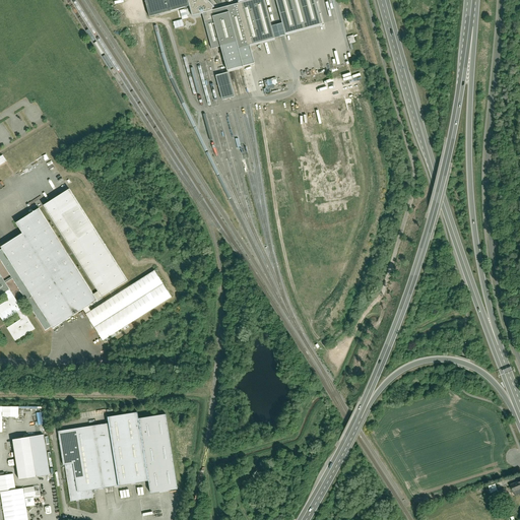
[(144,0),(148,16),(152,15),(189,5),(192,16),(203,13),(212,50),(217,49),(222,47),(230,73),(234,72),(240,70),(256,66),(250,47),(274,40),(264,0),(258,0),(214,12),(214,10),(215,10),(213,6),(210,4),(209,2),(206,0),(144,0)]
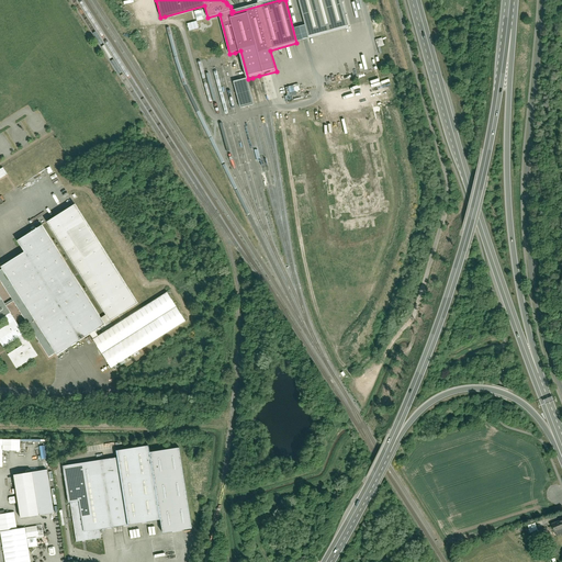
[(341,0),(299,0),(311,38),(349,29),(341,0)]
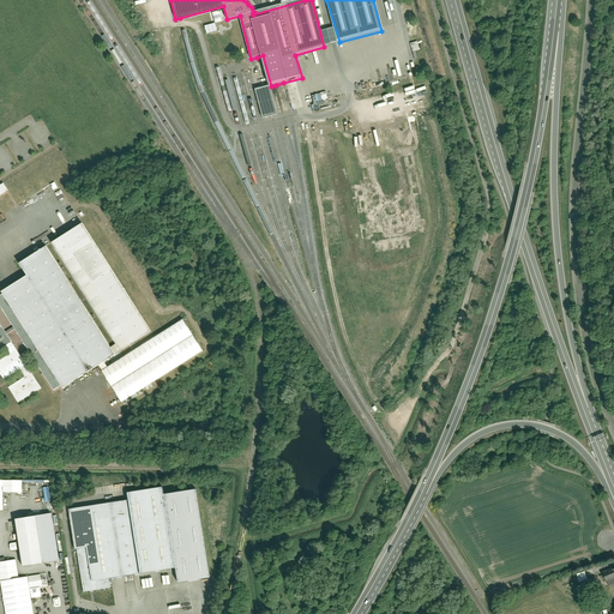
[(413,52),(420,49),(417,41),(410,43),(413,52)]
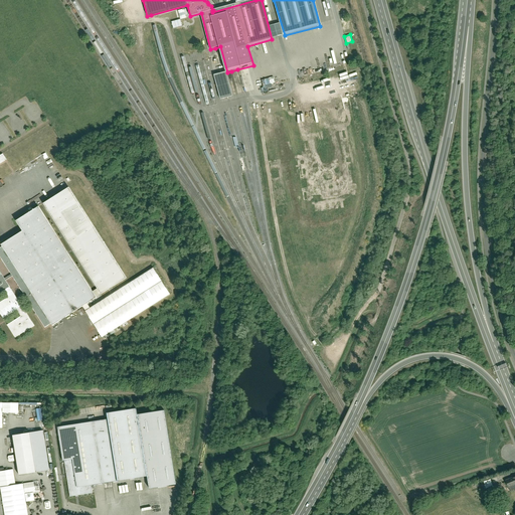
[(225,72),(214,75),(221,98),(232,95),(225,72)]
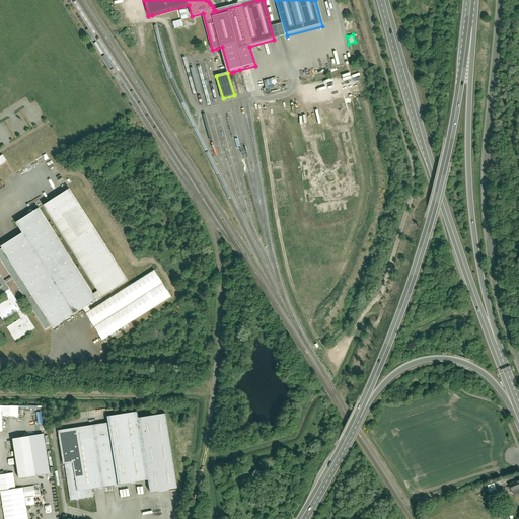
[(20,319),(6,327),(14,341),(34,327),(18,302),(25,298),(46,329),(52,325),(53,327),(127,280),(68,189),(16,222),(22,232),(0,245),(0,258),(11,276),(4,280),(0,273),(0,295),(5,293),(9,299),(0,304),(0,315),(3,320),(16,313),(20,319)]
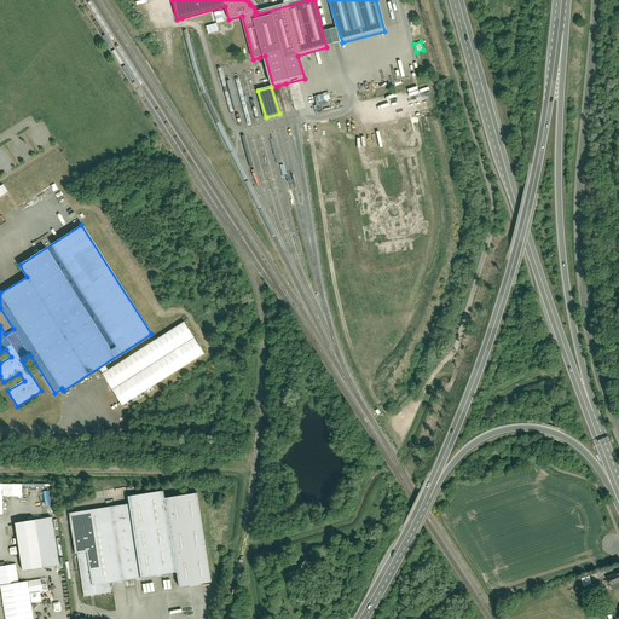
[(185,323),(102,376),(121,408),(206,354),(185,323)]
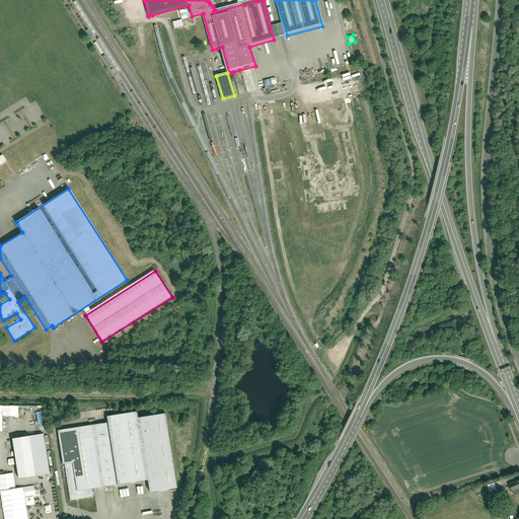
[(0,431),(2,431),(2,417),(19,417),(19,405),(0,404),(0,431)]
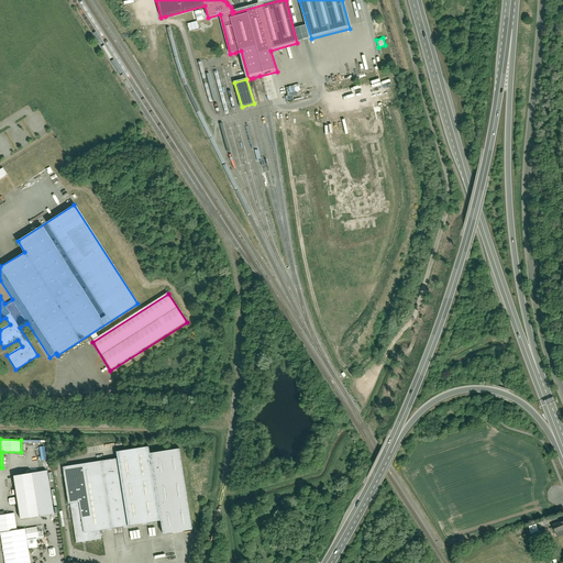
[(67,505),(69,505),(76,543),(101,539),(100,530),(161,521),(163,534),(194,530),(181,450),(151,455),(150,448),(118,453),(119,459),(62,467),(67,505)]
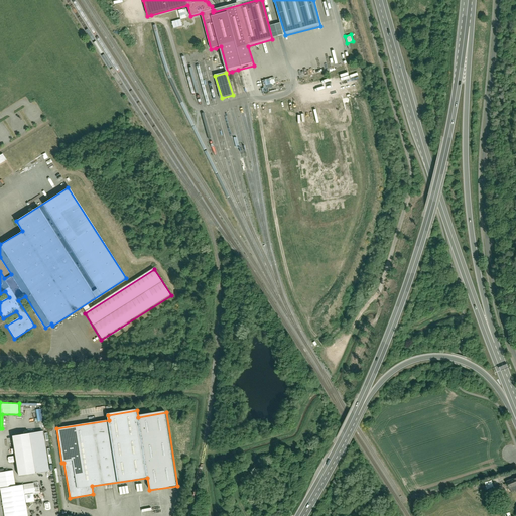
[(44,434),(14,438),(20,477),(50,473),(44,434)]
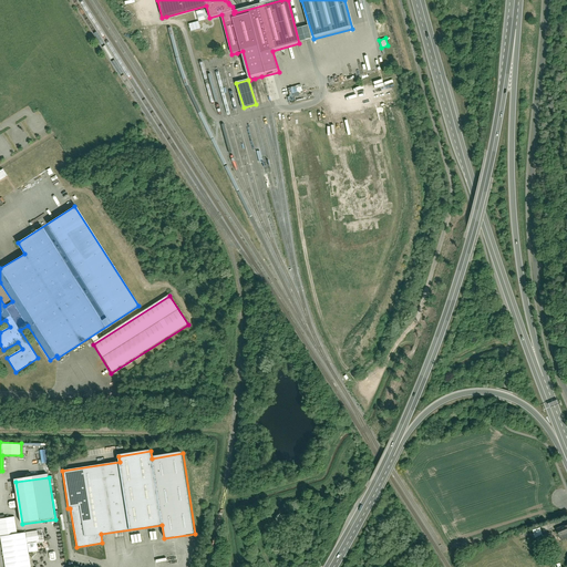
[(566,522),(557,526),(560,536),(565,534),(566,538),(566,522)]
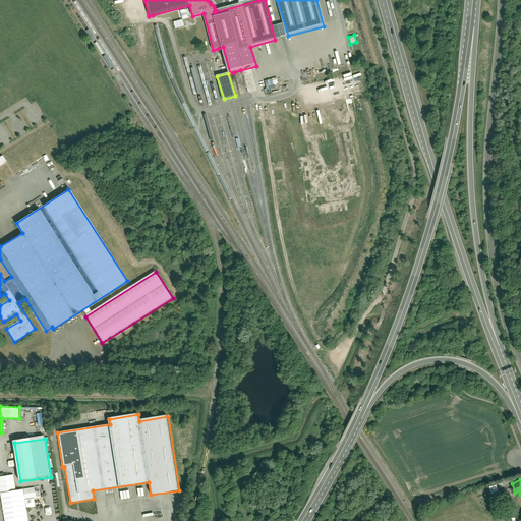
[(34,487),(0,493),(0,494),(4,520),(29,520),(25,500),(36,498),(34,487)]
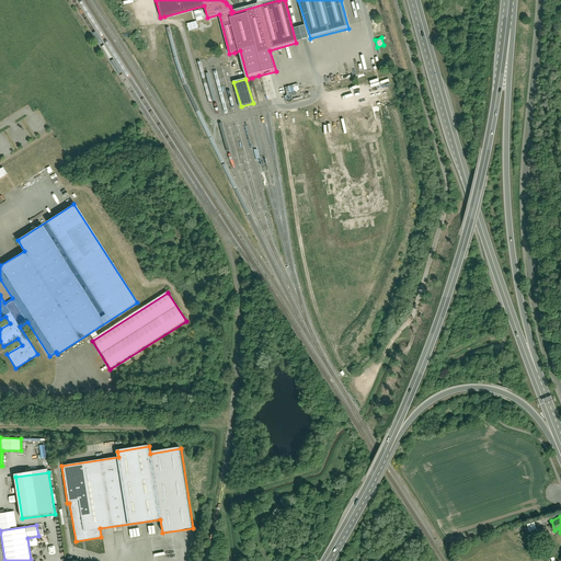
[(535,528),(533,529),(535,539),(548,536),(546,527),(535,529),(535,528)]
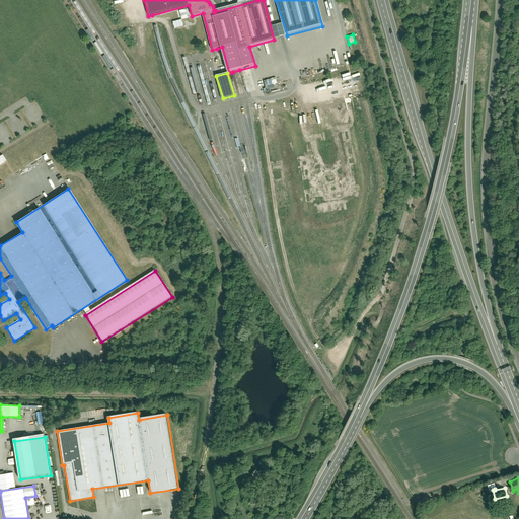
All buildings are outlined.
